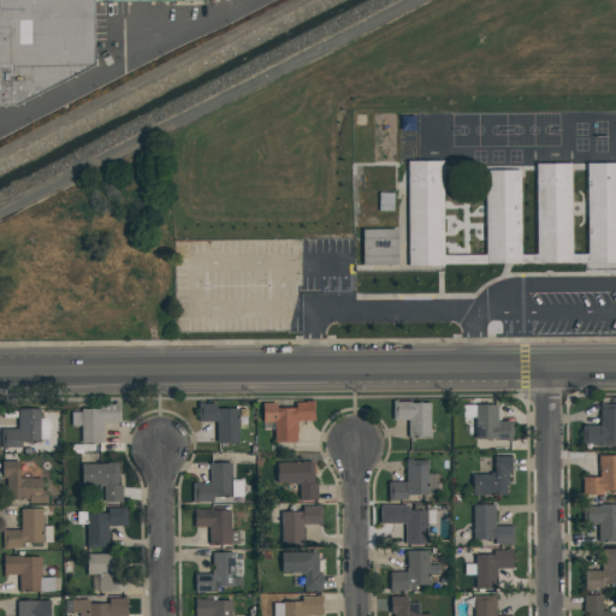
[(0,0),(94,0),(95,69),(19,110),(0,110),(0,0)]
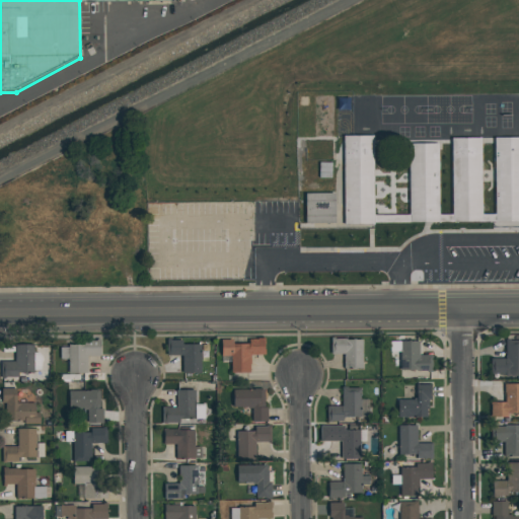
[(344,135),(345,224),(374,224),(374,135),(344,135)]
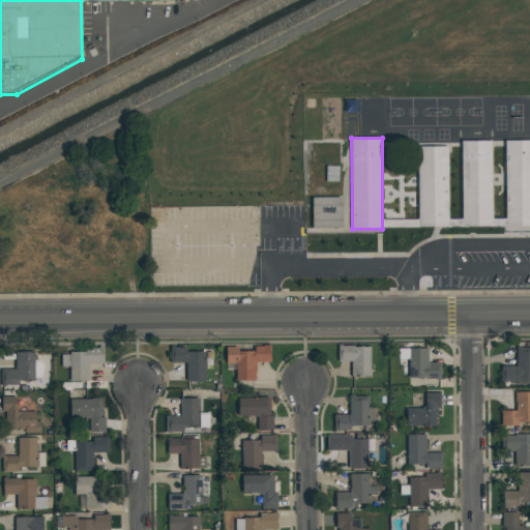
[(461,140),(462,226),(493,226),(493,140),(461,140)]
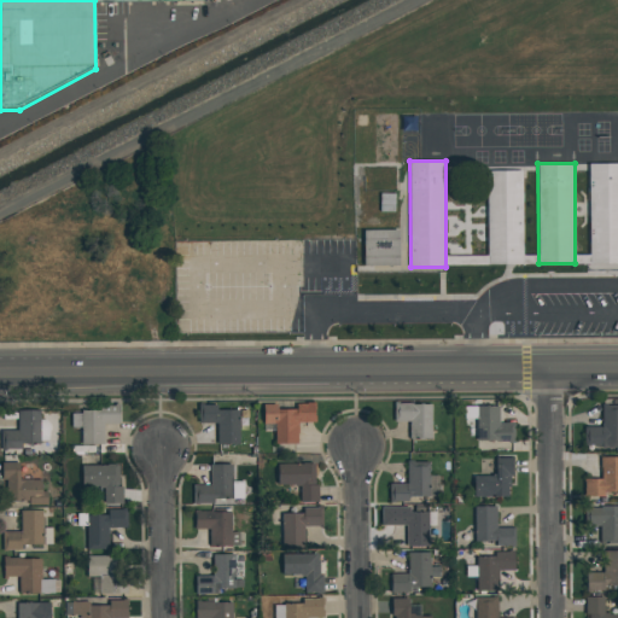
[(617,164),(589,164),(590,263),(617,263),(617,164)]
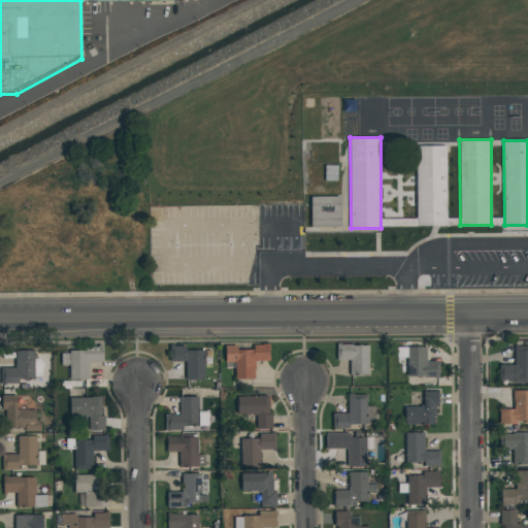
[(417,144),(417,226),(447,226),(447,144),(417,144)]
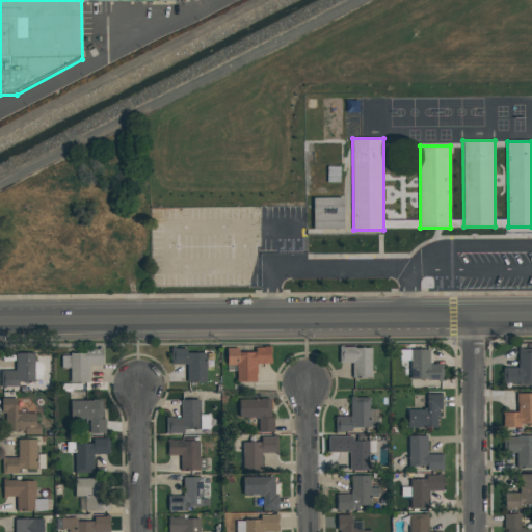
[(313,196),(313,229),(343,229),(343,197),(313,196)]
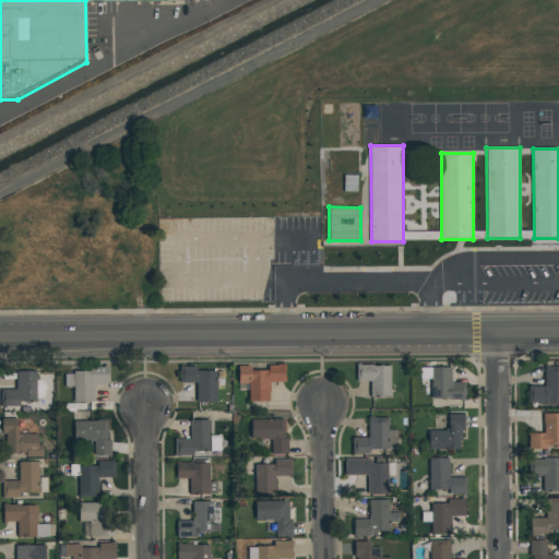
[(356,364),(360,364),(360,365),(372,365),(372,366),(390,366),(391,397),(370,397),(370,381),(356,381),(356,364)]
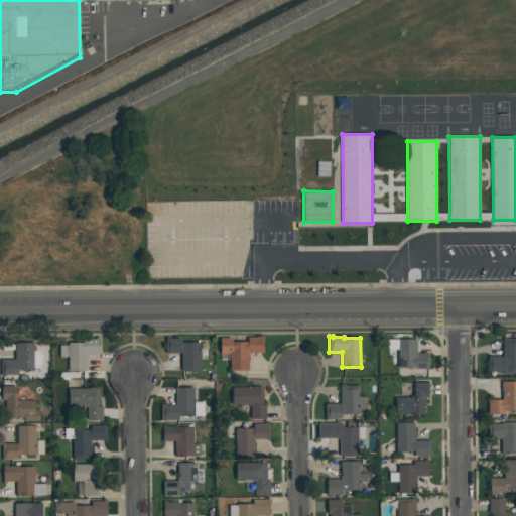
[(256,337),(263,337),(263,341),(261,341),(262,347),(263,347),(263,352),(249,352),(249,362),(248,362),(248,371),(229,371),(229,354),(220,354),(220,338),(231,338),(231,342),(247,342),(247,338),(256,338),(256,337)]
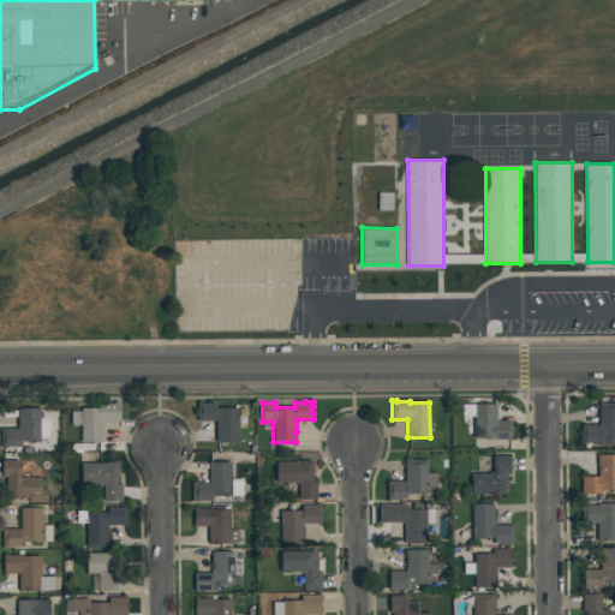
[(598,401),(603,401),(603,402),(614,402),(614,446),(596,446),(596,442),(581,442),(580,423),(598,423),(598,401)]
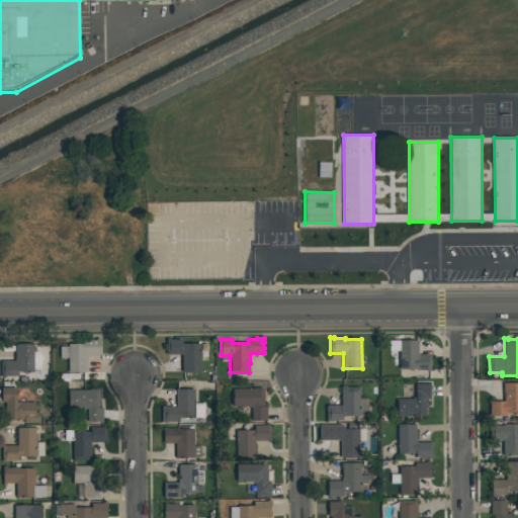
[(83,339),(99,339),(99,355),(87,355),(87,372),(68,372),(68,344),(83,344),(83,339)]
